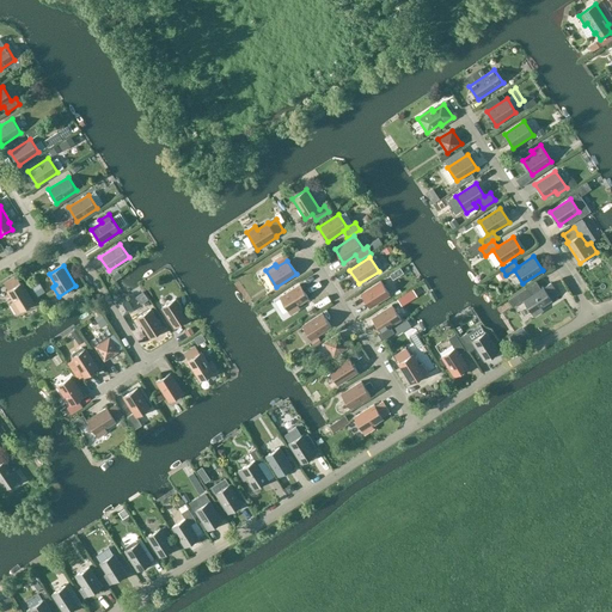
[(22,282),(20,283),(16,276),(5,283),(8,291),(7,292),(14,303),(11,304),(17,313),(34,303),(22,282)]
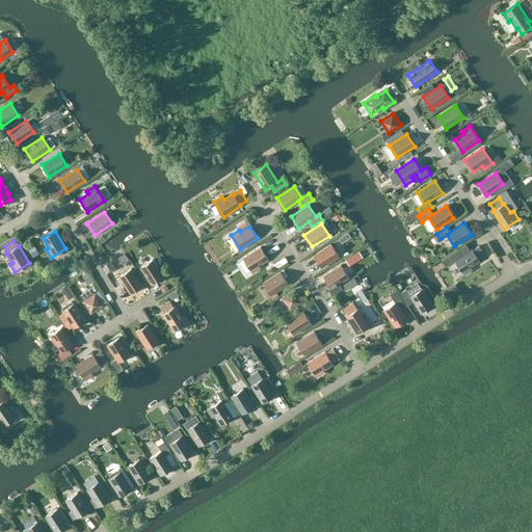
[(321,268),(339,257),(331,244),(314,256),(321,268)]
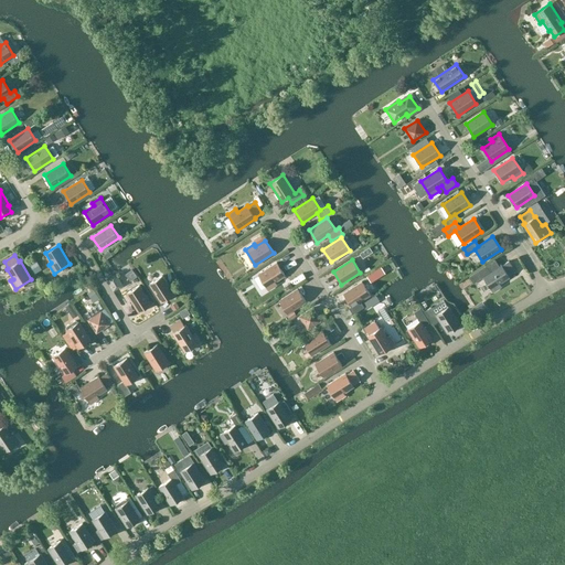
[(501,264),(482,276),(493,292),(501,286),(500,284),(510,277),(509,276),(515,272),(509,262),(502,266),(501,264)]
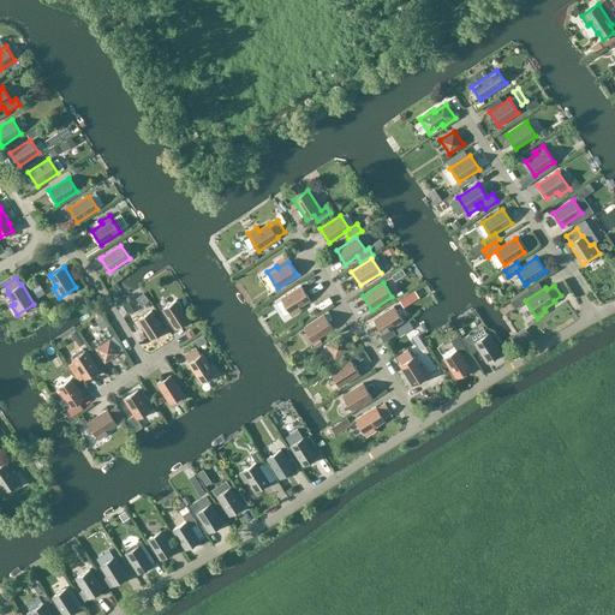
[(299,306),(310,300),(302,286),(281,299),(292,316),(302,310),(299,306)]
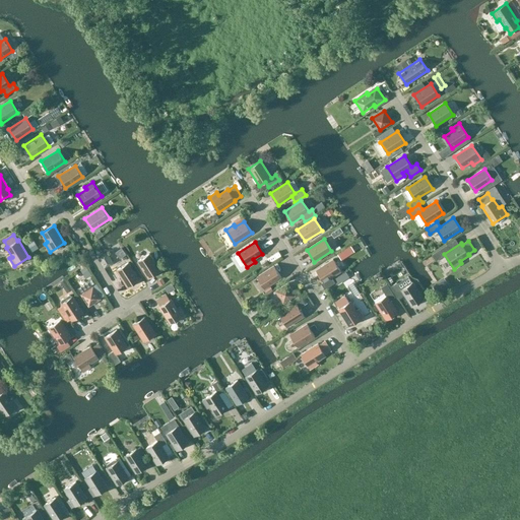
[(137,261),(142,268),(148,278),(160,271),(149,254),(137,261)]
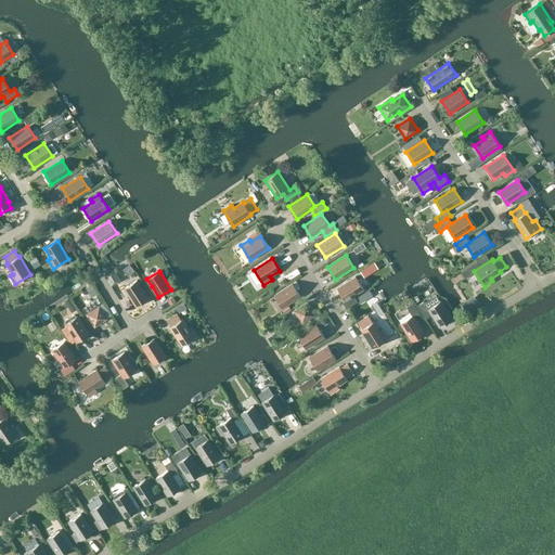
[(286,272),(280,274),(283,281),(289,278),(286,272)]
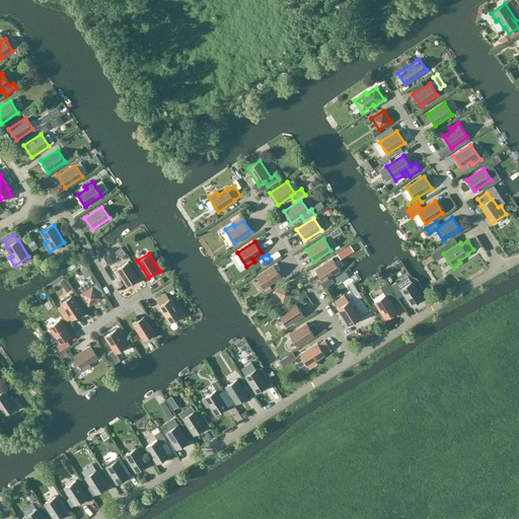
[(332,258),(317,268),(315,270),(322,281),(320,283),(324,289),(334,283),(329,277),(340,271),(332,258)]
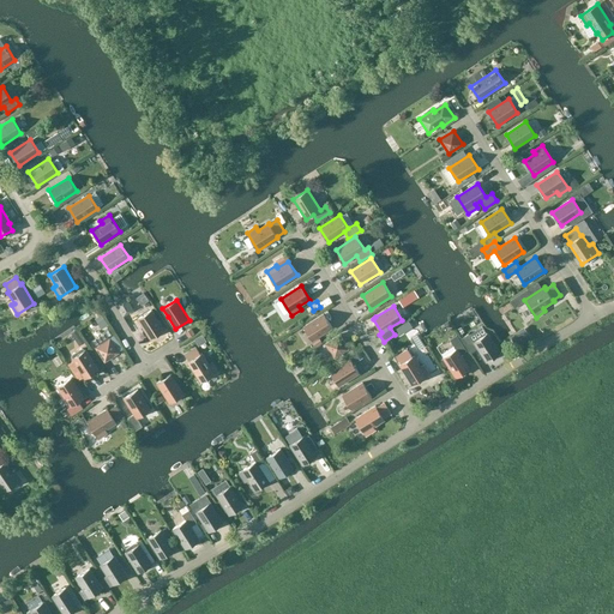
[(151,309),(140,317),(138,319),(150,339),(164,330),(151,309)]
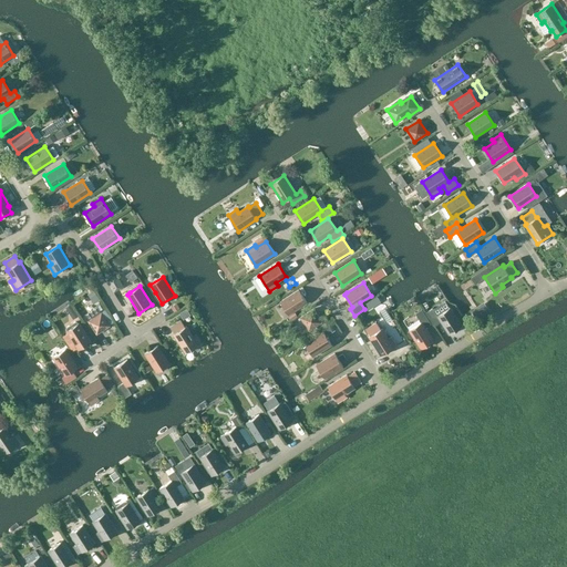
[(299,289),(294,292),(280,301),(288,315),(307,302),(299,289)]
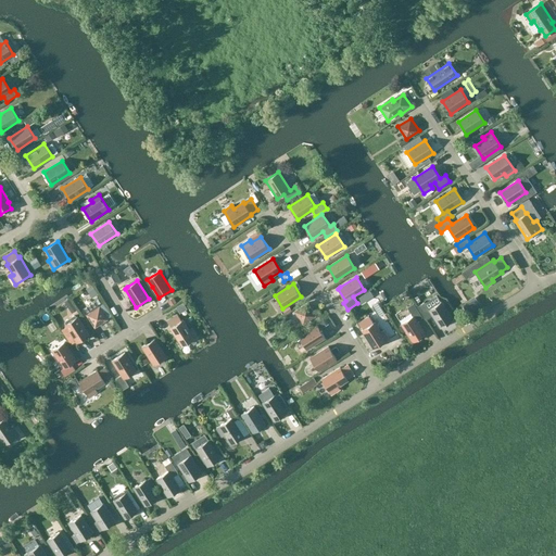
[(356,299),(361,304),(374,295),(369,290),(356,299)]
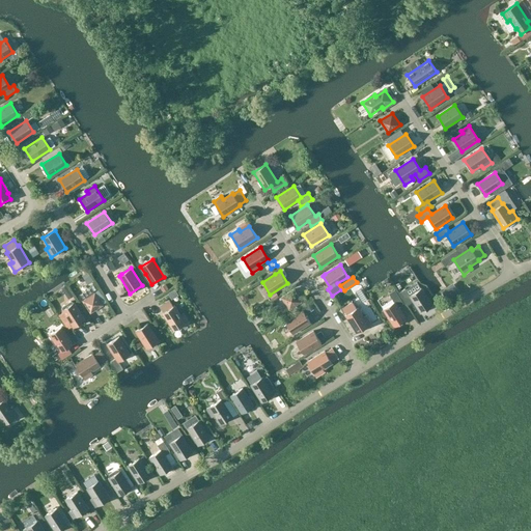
[(80,295),(84,300),(83,301),(90,313),(103,305),(94,292),(94,294),(90,288),(80,295)]
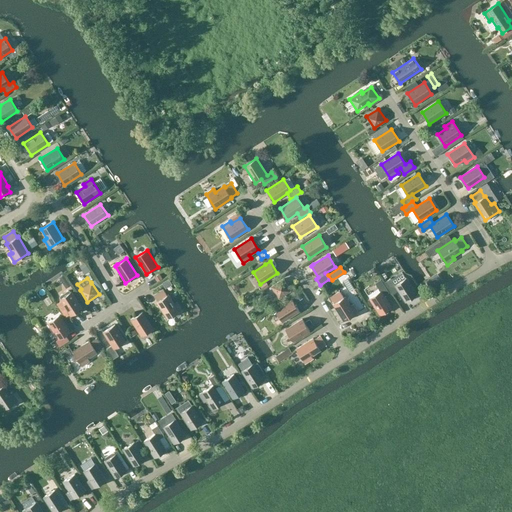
[(406,278),(395,285),(405,302),(417,294),(406,278)]
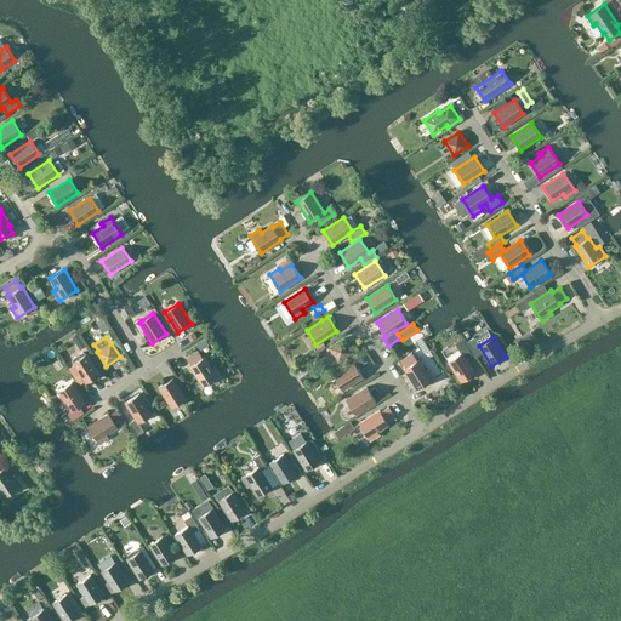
[(329,347),(339,362),(340,365),(347,360),(346,357),(353,353),(343,339),(329,347)]
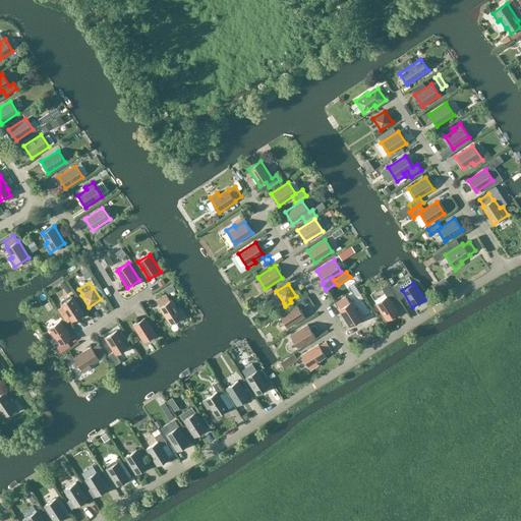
[(375,303),(377,304),(374,305),(374,307),(377,310),(378,310),(380,309),(387,321),(399,312),(391,301),(396,297),(388,284),(382,288),(387,296),(375,303)]
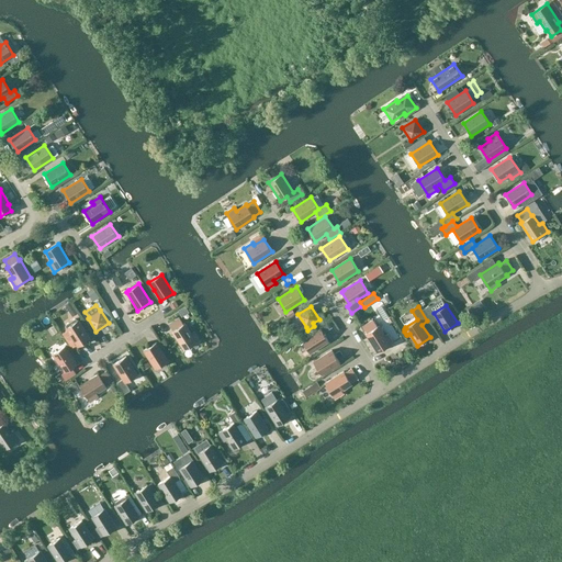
[(183,350),(200,340),(194,332),(191,334),(184,324),(183,324),(179,317),(169,324),(173,330),(172,332),(183,350)]
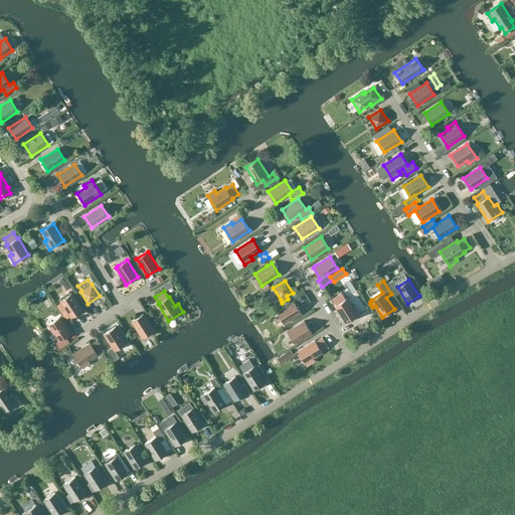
[(70,293),(68,293),(60,297),(60,299),(61,301),(60,301),(71,318),(82,310),(71,294),(70,294),(70,293)]
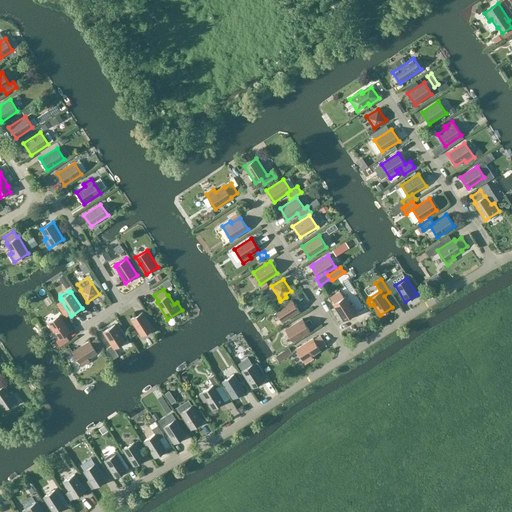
[(344,321),(358,312),(353,304),(351,305),(345,297),(344,297),(340,291),(330,297),(334,303),(333,304),(344,321)]
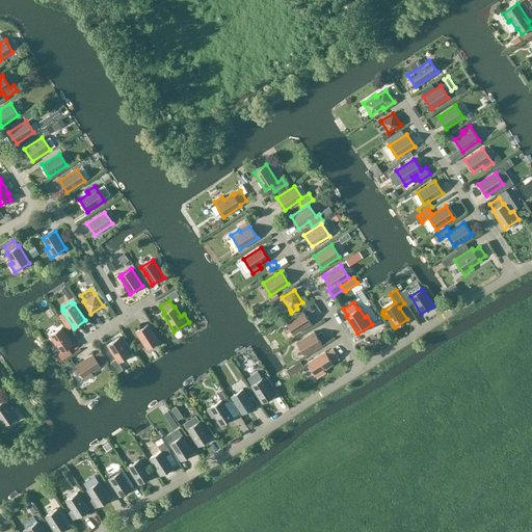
[(294,335),(312,323),(303,311),(286,322),(294,335)]
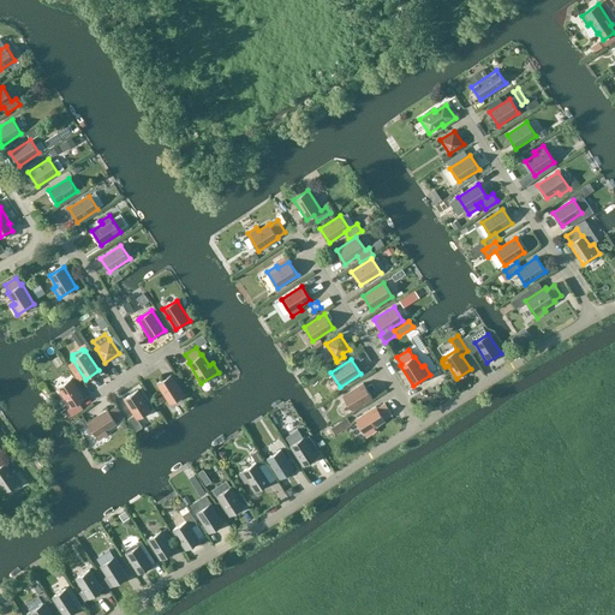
[(169,404),(184,395),(171,375),(157,384),(169,404)]
